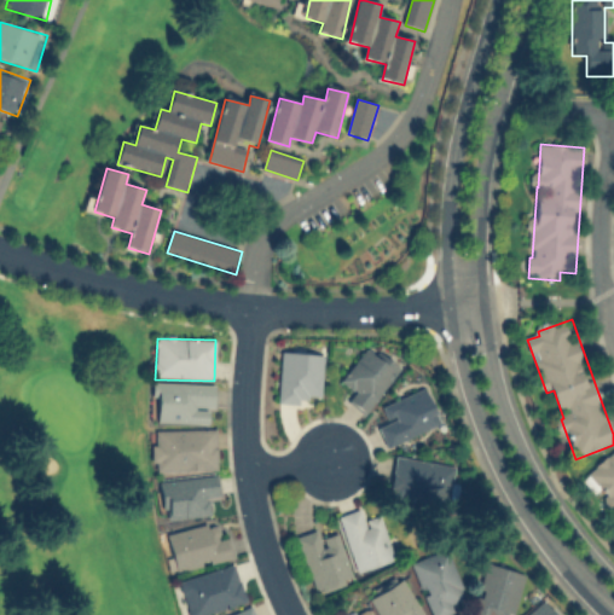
[(343,383),(357,393),(349,404),(368,417),(403,370),(370,346),(343,383)]
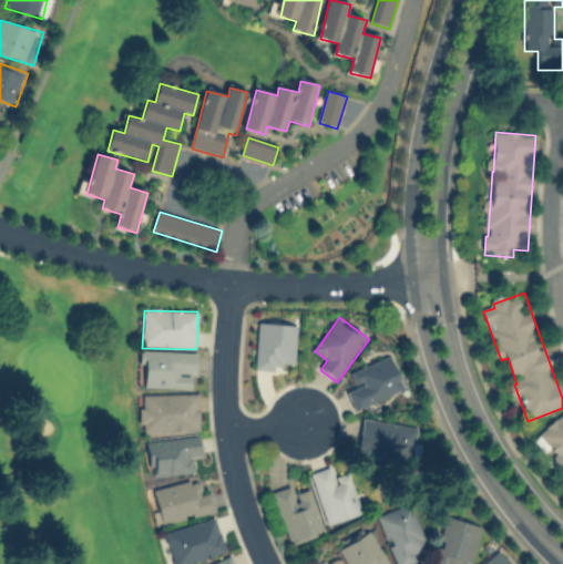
[(296,367),(298,326),(259,324),(256,371),(285,372),(285,366),(296,367)]
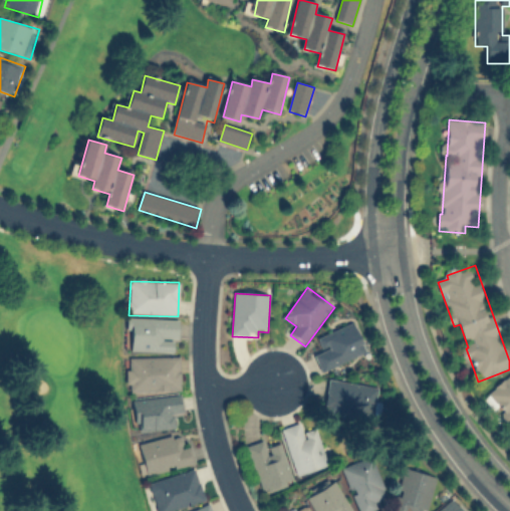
[(128,353),(179,353),(180,319),(128,319),(128,353)]
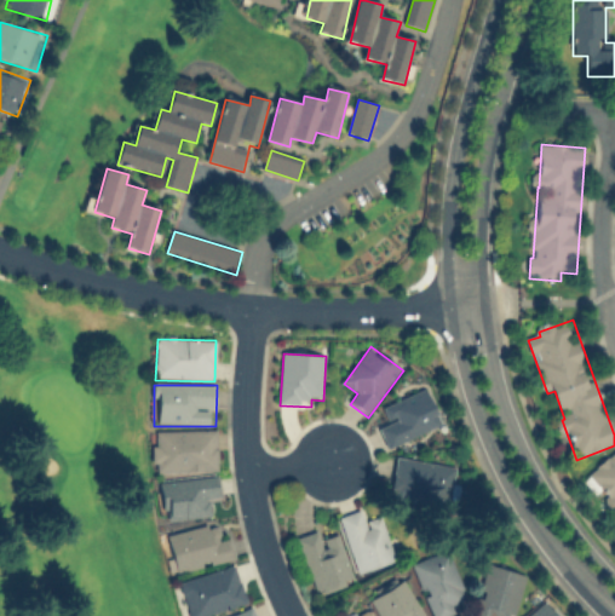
[(391,422),(380,426),(389,449),(443,429),(430,391),(385,407),(391,422)]
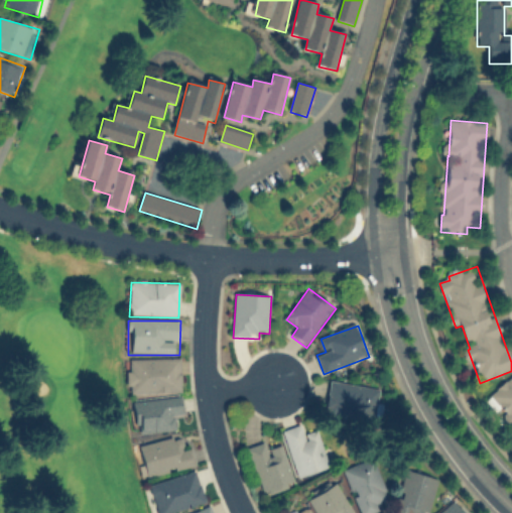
[(181,360),(128,360),(128,394),(181,394),(181,360)]
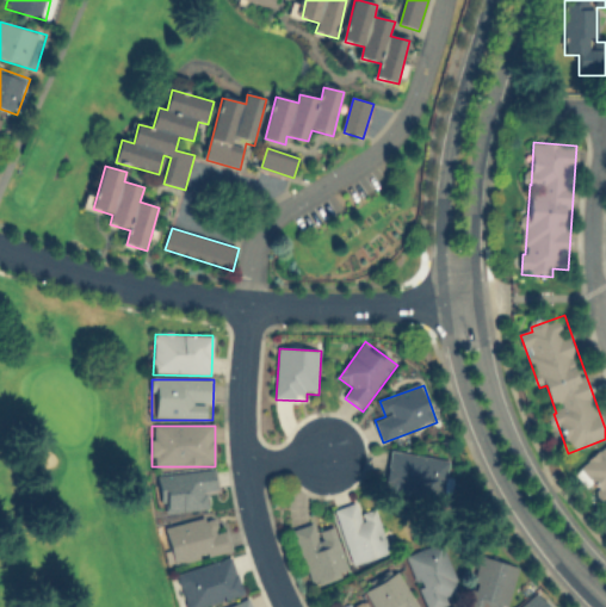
[(605,448),(579,471),(605,506),(605,448)]
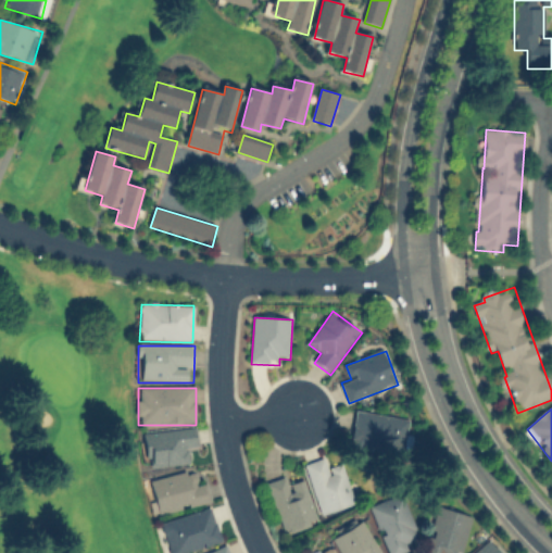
[(358,412),(352,448),(406,455),(411,419),(358,412)]
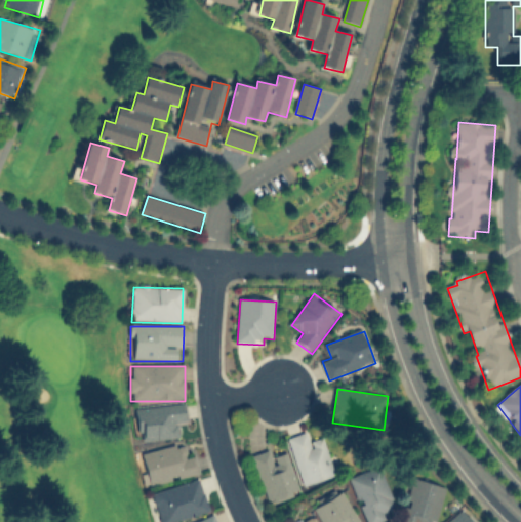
[(137,408),(139,442),(178,440),(177,426),(188,425),(186,405),(137,408)]
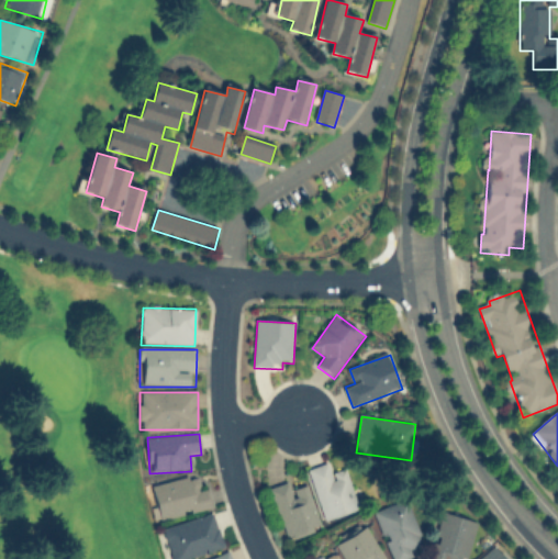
[(361,511),(348,470),(335,474),(331,464),(310,471),(326,522),(361,511)]
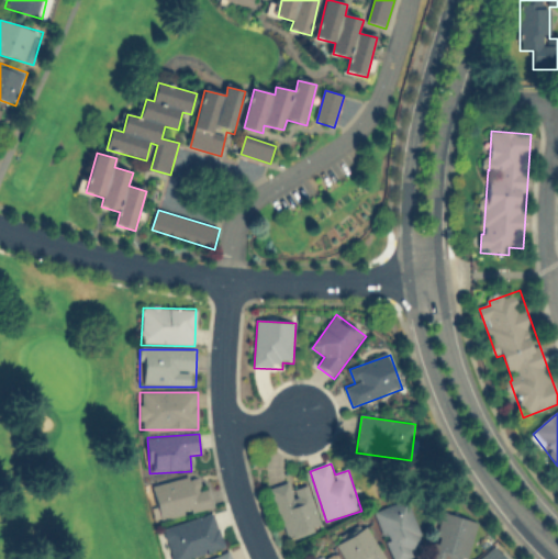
[(211,488),(201,490),(199,477),(153,485),(160,521),(215,510),(211,488)]
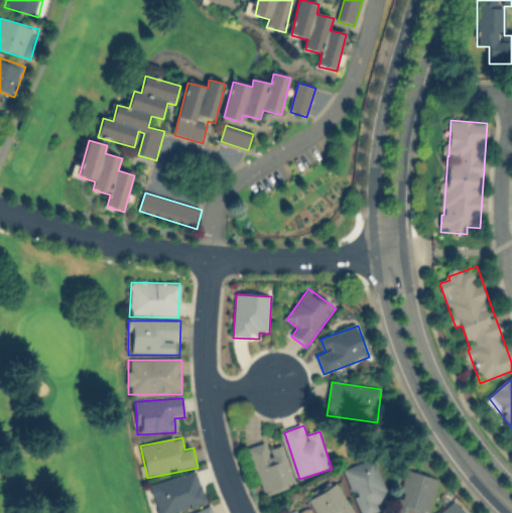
[(250,449),(264,496),(297,486),(284,446),(270,451),(268,442),(250,449)]
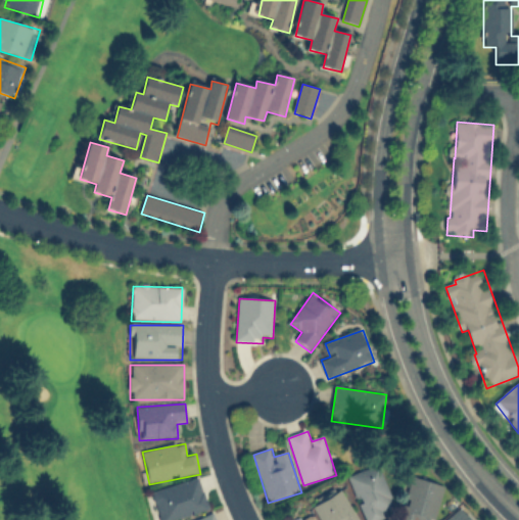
[(351,476),(365,519),(388,519),(386,510),(396,506),(383,466),(351,476)]
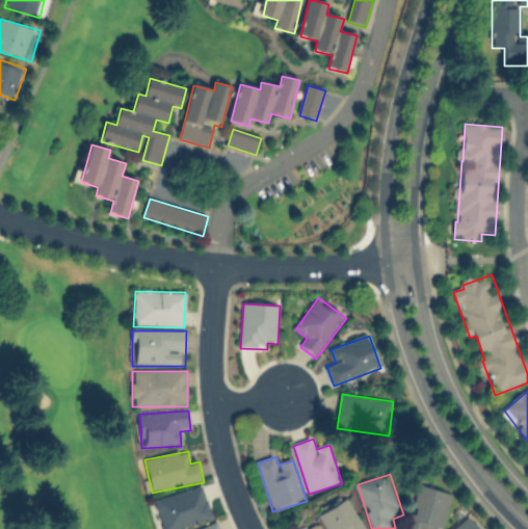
[(443,528),(453,495),(421,485),(407,528),(443,528)]
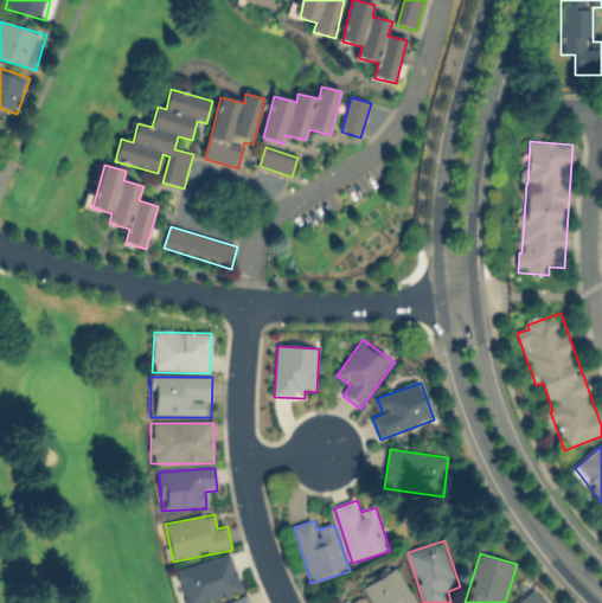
[(210,602),(244,594),(234,555),(177,570),(185,602),(210,602)]
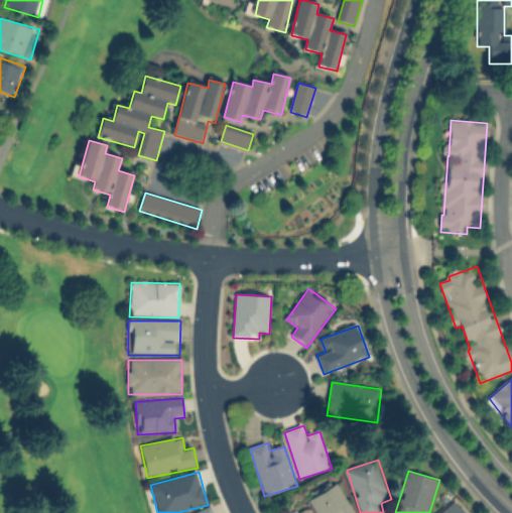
[(311,498),(318,512),(354,512),(342,484),(311,498)]
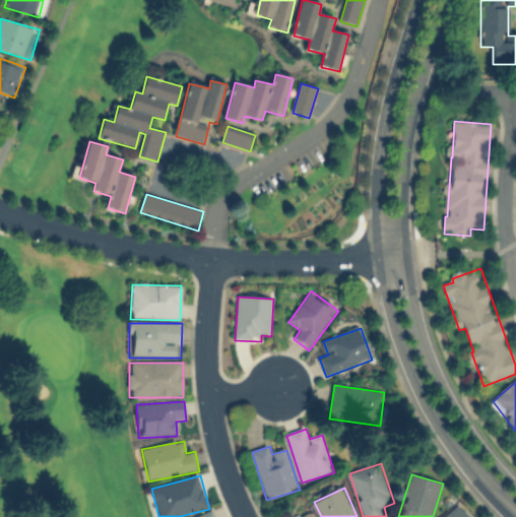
[(467,516),(459,506),(446,516),(467,516)]
